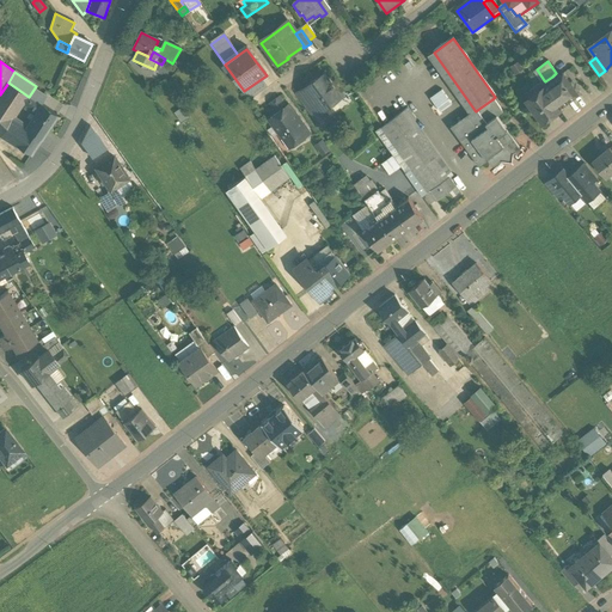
[(552,77),(545,81),(544,80),(525,95),(527,99),(525,101),(542,123),(543,122),(544,123),(546,122),(545,120),(546,120),(548,121),(550,120),(549,117),(550,117),(551,118),(554,117),(552,115),(554,115),(555,116),(556,115),(555,112),(556,112),(557,114),(560,112),(558,110),(561,109),(560,109),(580,95),(571,83),(569,84),(562,74),(555,80),(552,77)]
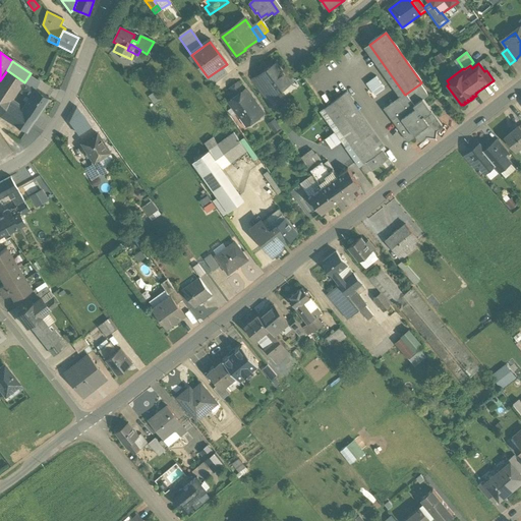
[(290,84),(276,65),(259,76),(268,89),(274,97),(277,94),(290,84)]
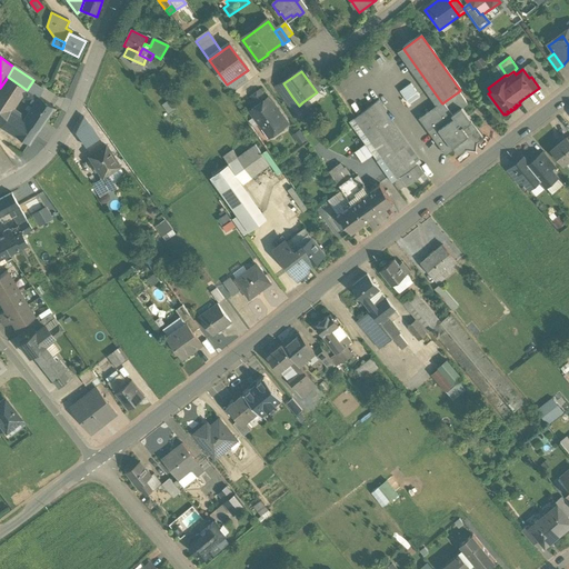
[(0,88),(0,125),(1,127),(11,111),(12,112),(22,97),(25,99),(30,92),(27,90),(8,77),(0,88)]
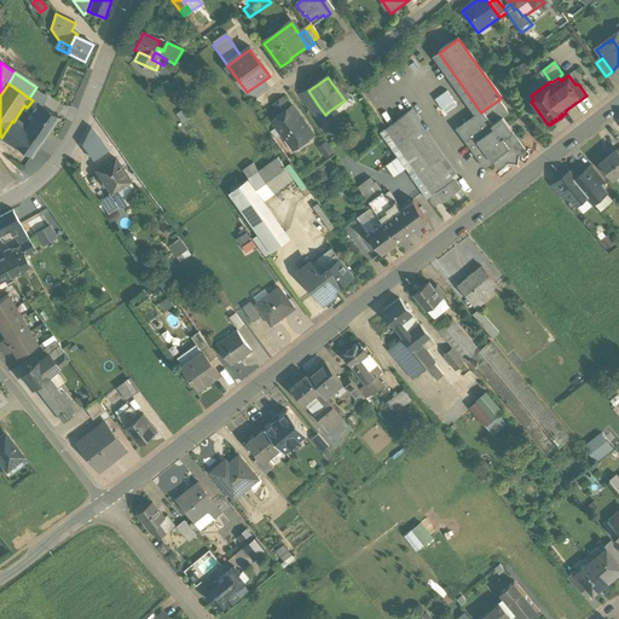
[(48,99),(34,91),(29,98),(33,100),(42,106),(44,108),(48,99)]
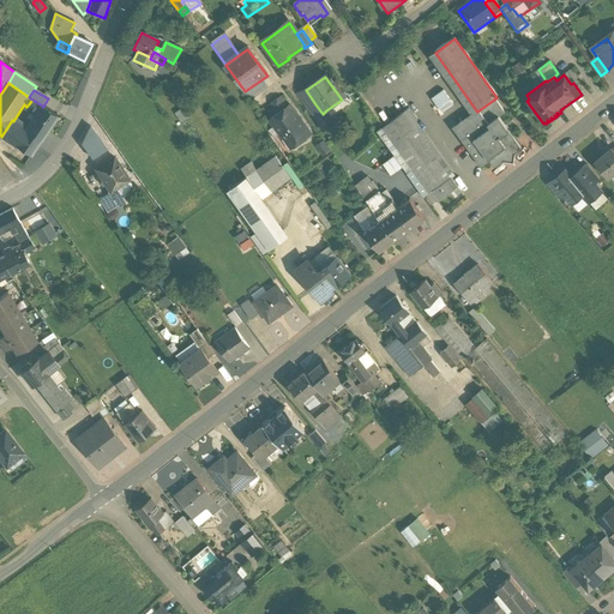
[(281,98),(270,106),(275,113),(286,107),(281,98)]
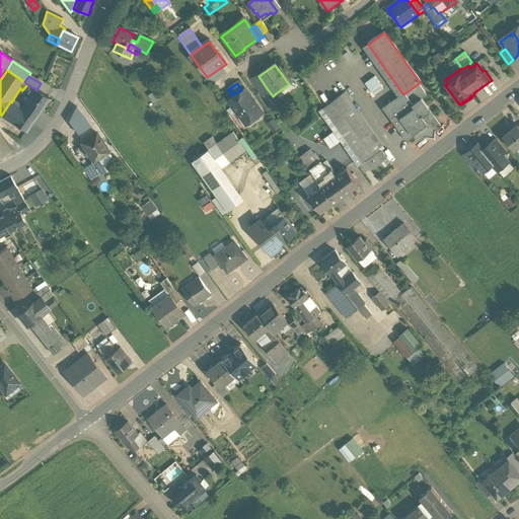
[(35,89),(27,84),(22,90),(30,96),(35,89)]
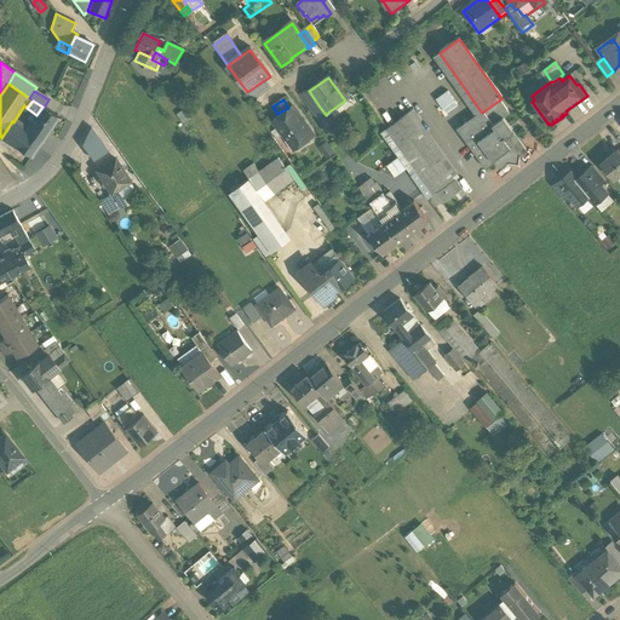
[(509,115),(499,101),(487,109),(497,124),(503,119),(504,119),(509,115)]
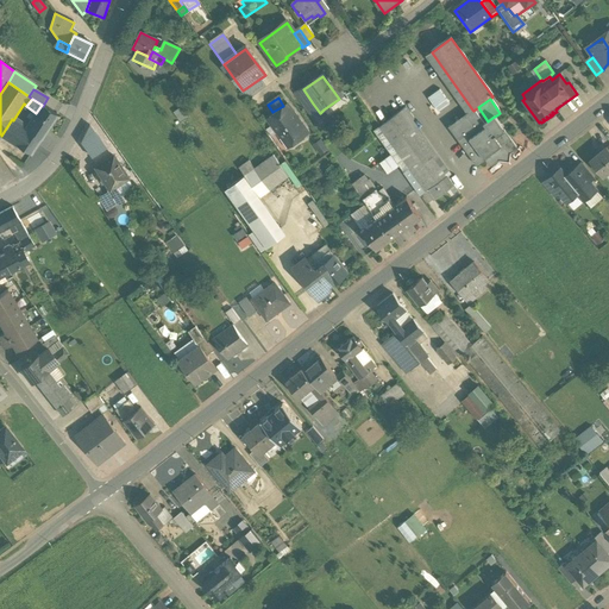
[(320,113),(313,104),(306,110),(319,126),(330,119),(324,110),(320,113)]
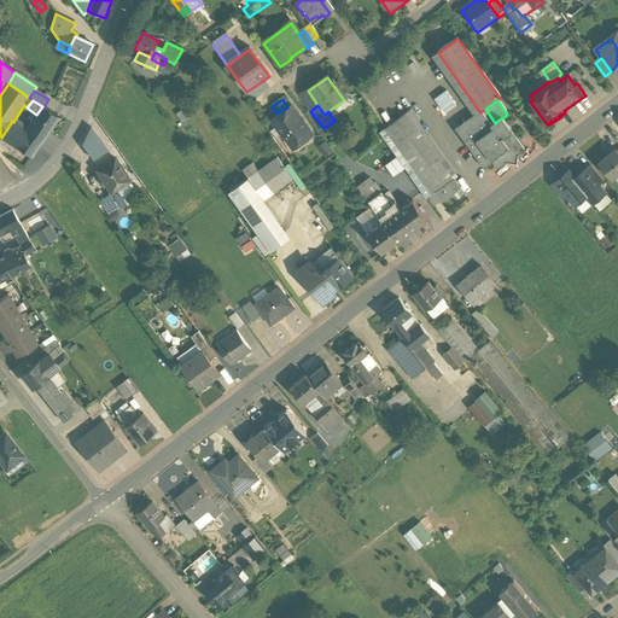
[(44,108),(42,106),(36,115),(31,123),(48,134),(59,118),(44,108)]
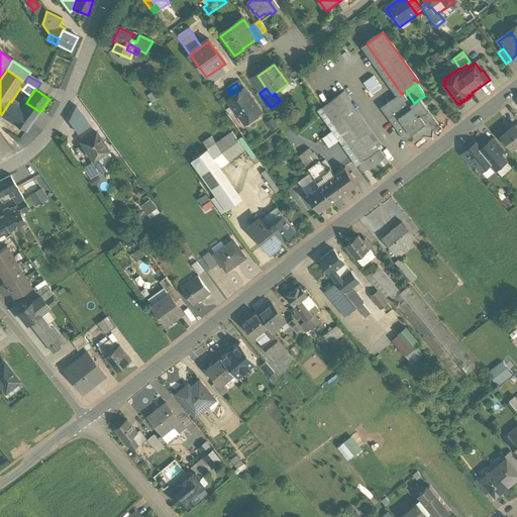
[(247,96),(245,97),(242,91),(228,101),(232,107),(230,108),(240,122),(242,120),(245,125),(260,116),(255,110),(257,109),(247,96)]
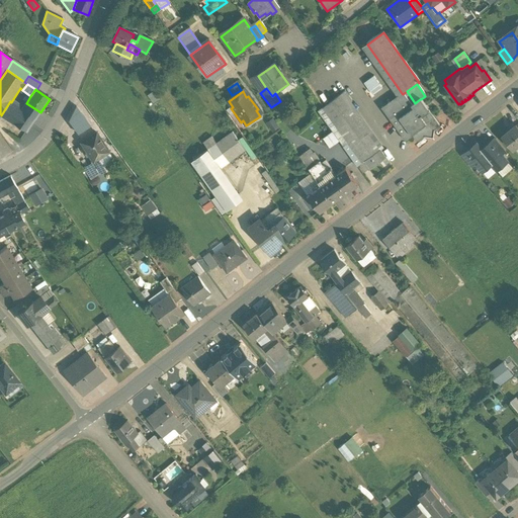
[(407,91),(403,94),(402,93),(381,108),(406,142),(415,136),(417,135),(416,133),(434,118),(429,112),(429,111),(421,99),(420,99),(415,103),(407,91)]
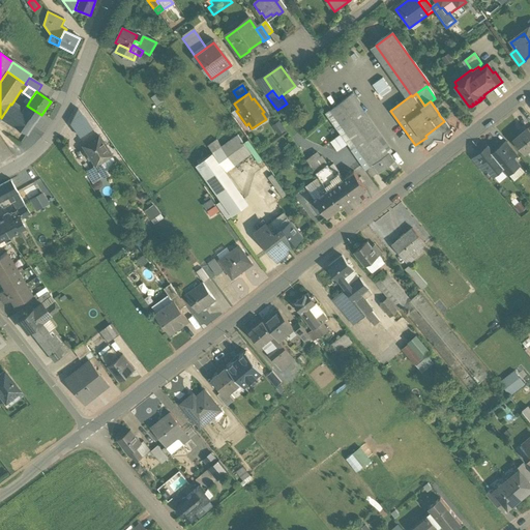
[(389,153),(359,111),(357,113),(347,98),(330,111),(372,167),(374,166),(389,153)]
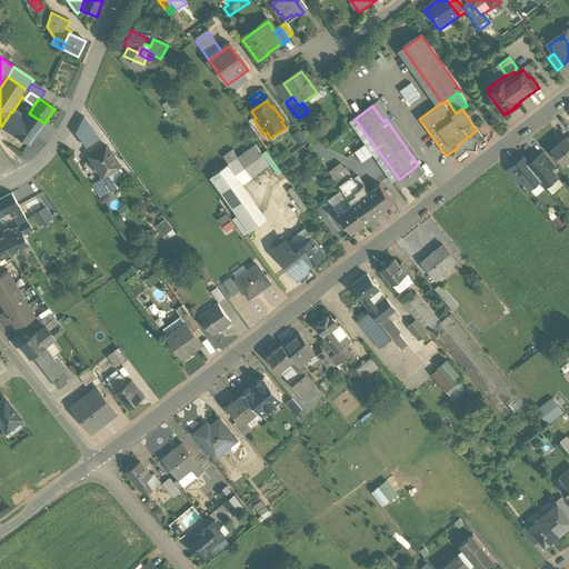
[(12,112),(11,111),(1,127),(30,146),(40,131),(25,120),(12,112)]
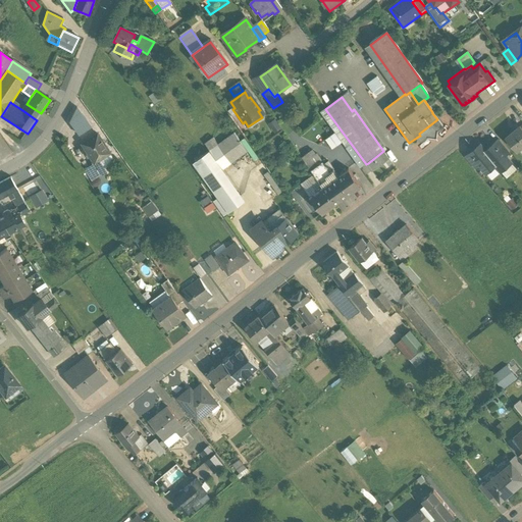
[(41,113),(27,104),(22,110),(37,120),(41,113)]
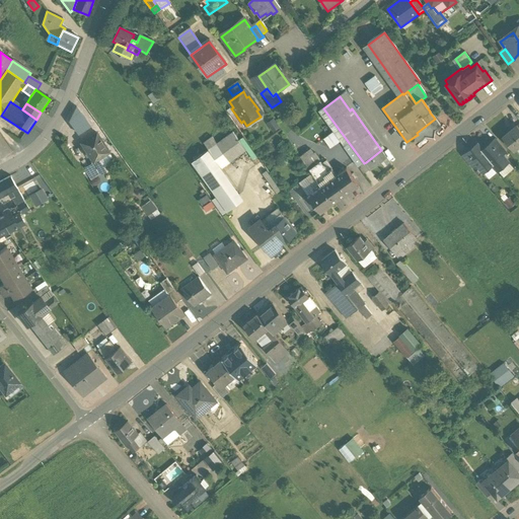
[(69,123),(78,136),(90,128),(76,108),(69,123)]
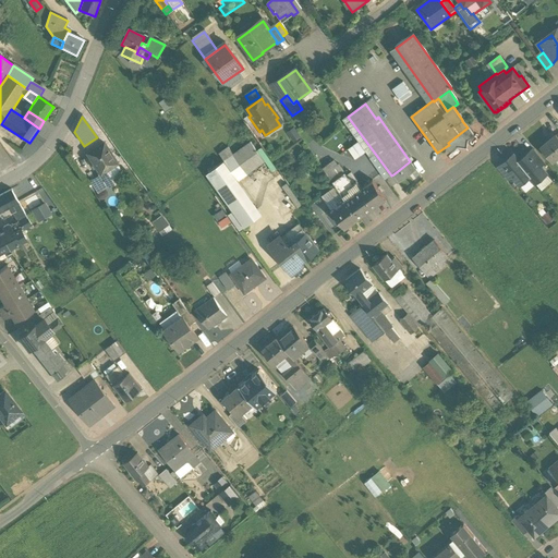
[(468,128),(448,143),(449,145),(447,146),(450,150),(457,145),(466,146),(468,140),(473,135),(468,128)]
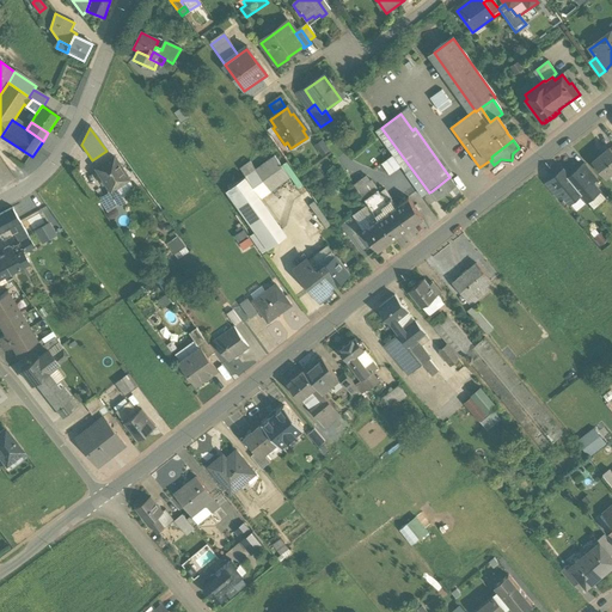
[(611,150),(611,148),(594,163),(606,177),(611,172),(611,150)]
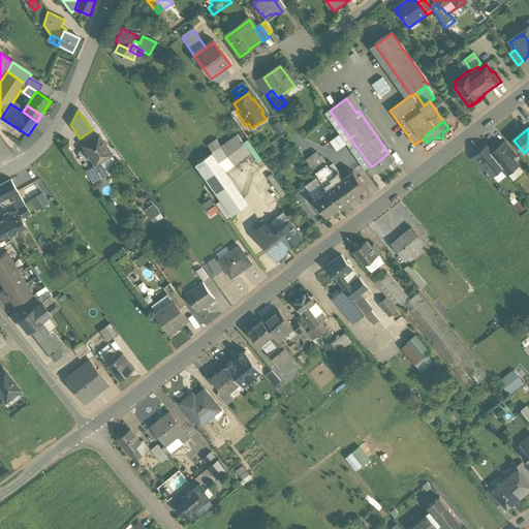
[(290,139),(283,131),(278,135),(284,144),(290,139)]
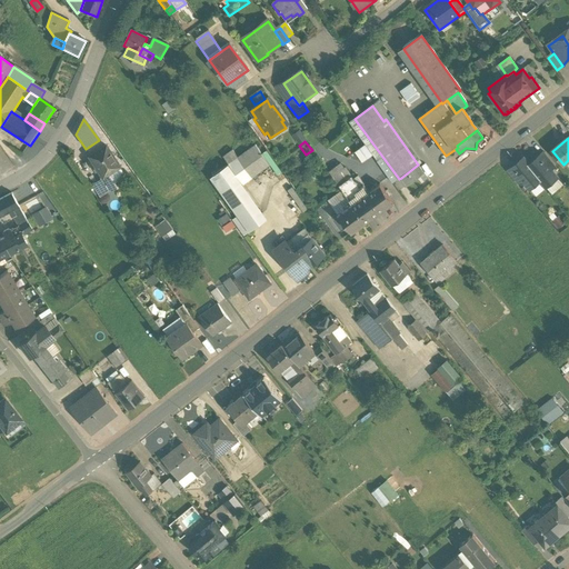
[(366,146),(360,150),(368,160),(372,156),(366,146)]
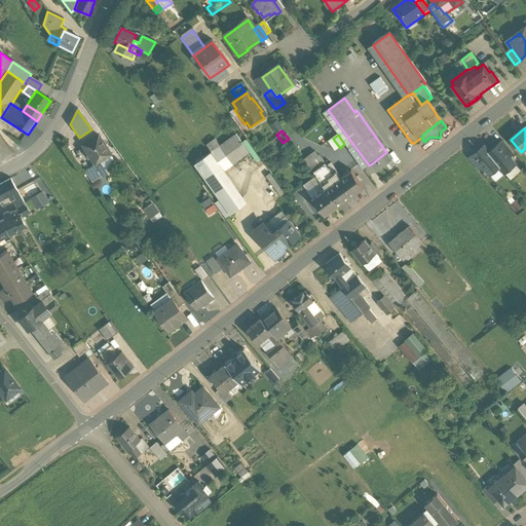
[(98,136),(82,145),(95,165),(111,155),(98,136)]
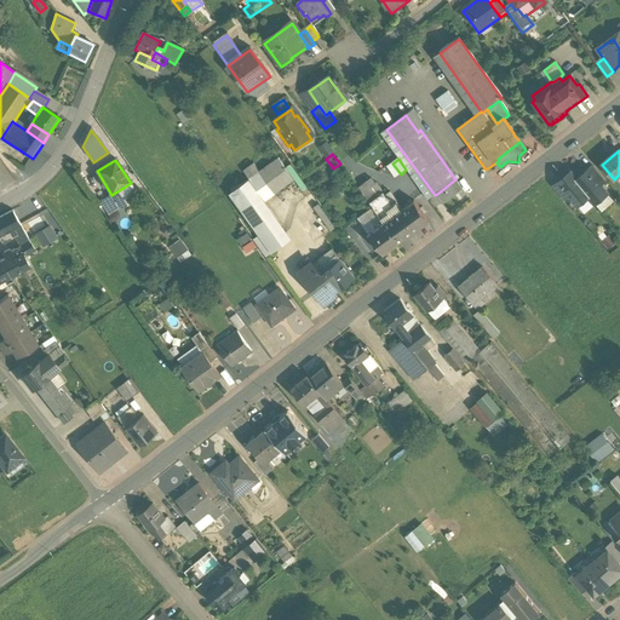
[(277,160),(259,173),(274,195),(293,181),(277,160)]
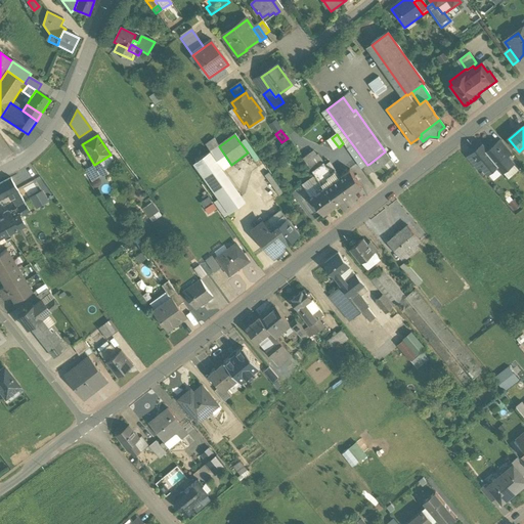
[(332,138),(326,141),(334,150),(339,147),(332,138)]
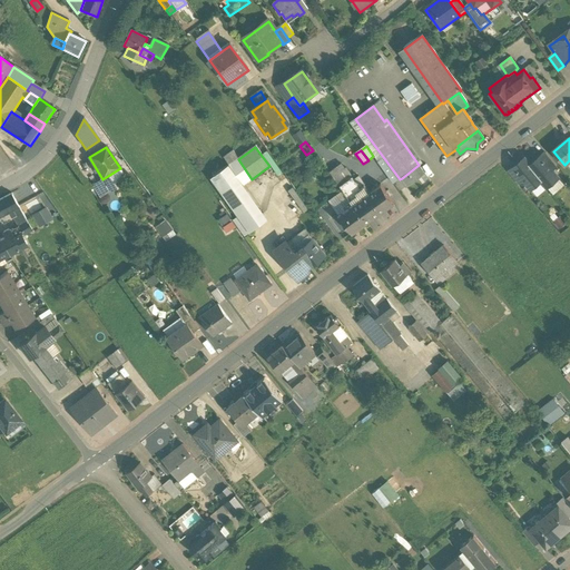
[(557,166),(546,154),(540,158),(551,170),(557,166)]
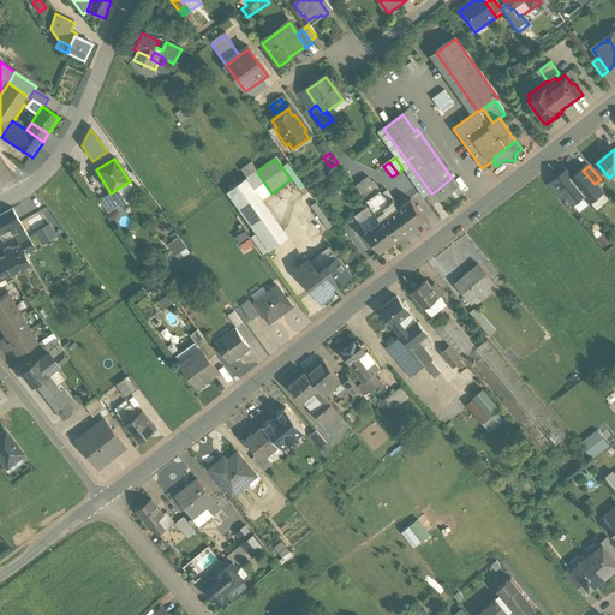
[(595,184),(583,171),(583,169),(571,179),(584,195),(590,202),(602,192),(595,184)]
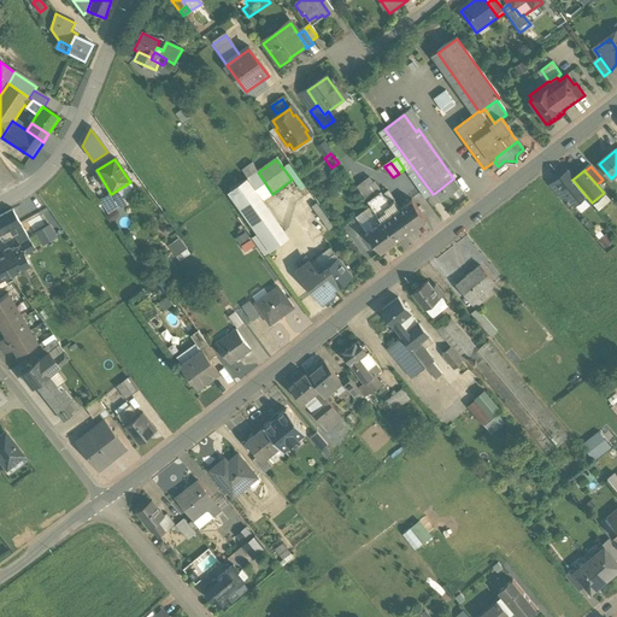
[(258,172),(230,193),(246,215),(263,201),(272,194),(258,172)]
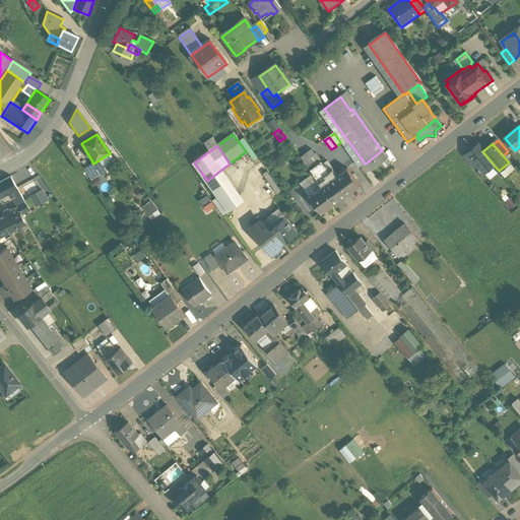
[(494,165),(482,151),(477,145),(468,153),(468,154),(478,166),(484,173),(494,165)]
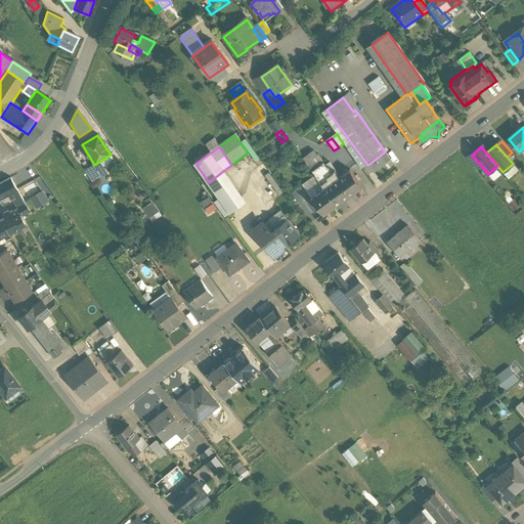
[(304,158),(311,170),(323,162),(316,150),(304,158)]
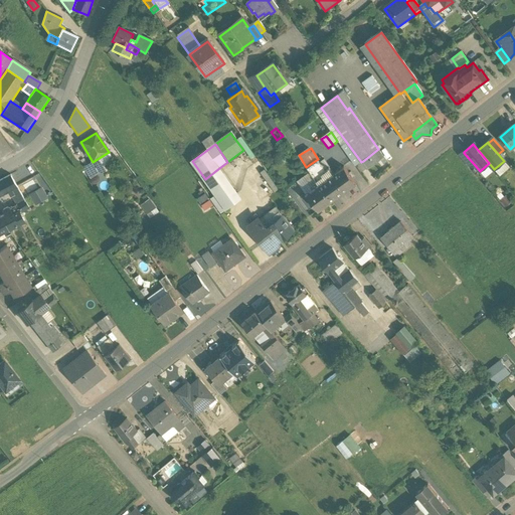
[(378,149),(363,161),(369,168),(384,157),(378,149)]
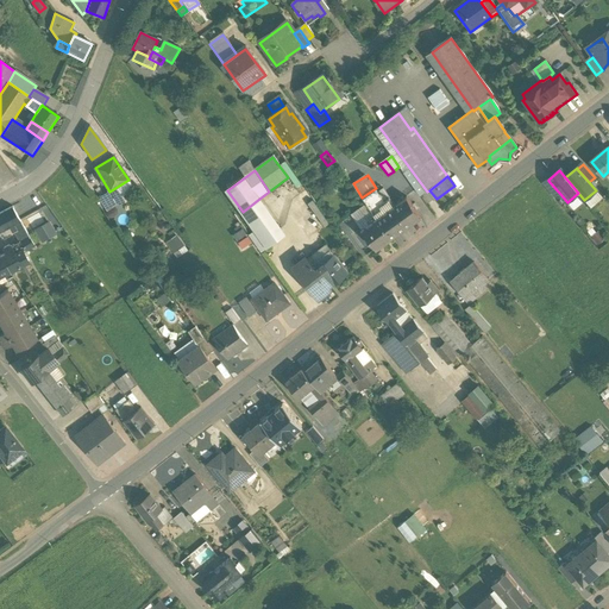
[(560,194),(548,181),(544,184),(554,199),(560,194)]
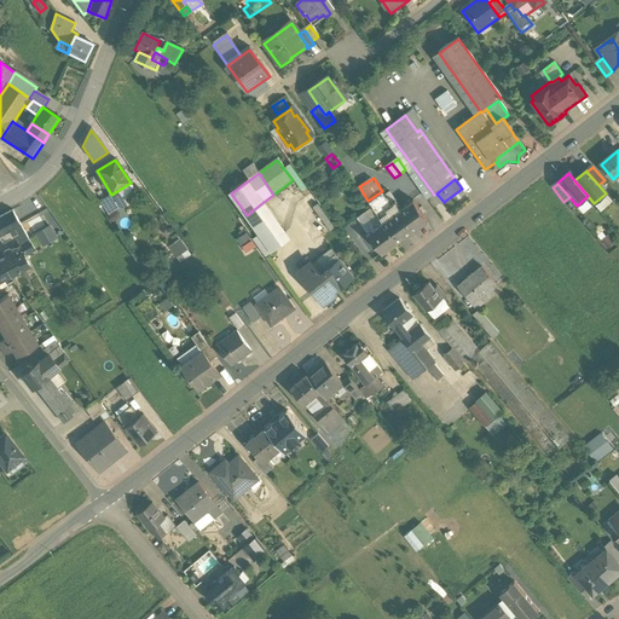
[(401,209),(395,200),(388,206),(380,195),(369,203),(372,208),(382,223),(398,243),(428,221),(414,201),(401,209)]
